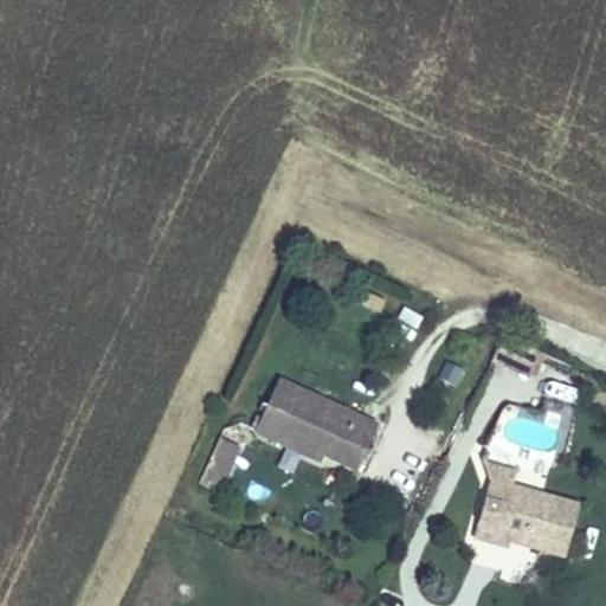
[(463,371),(447,362),(438,379),(455,387),(463,371)]
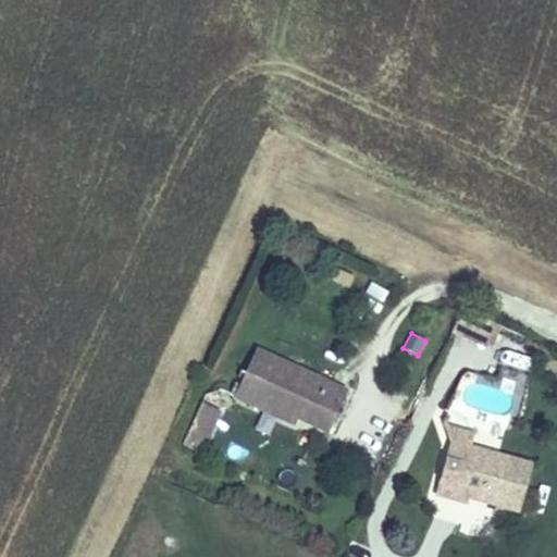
[(350,391),(258,348),(236,399),(265,413),(268,407),(298,421),(331,436),(350,391)]
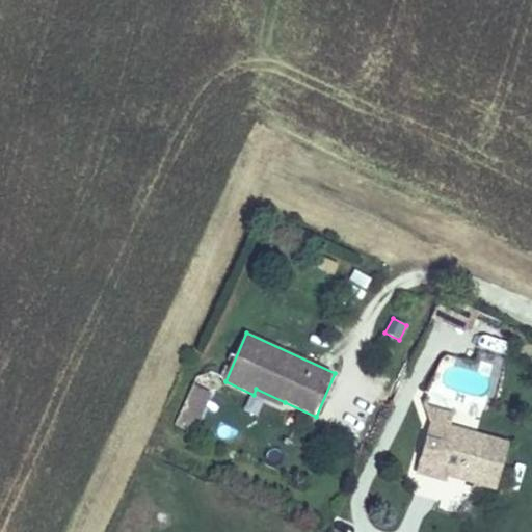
[(193,387),(181,413),(197,420),(210,394),(193,387)]
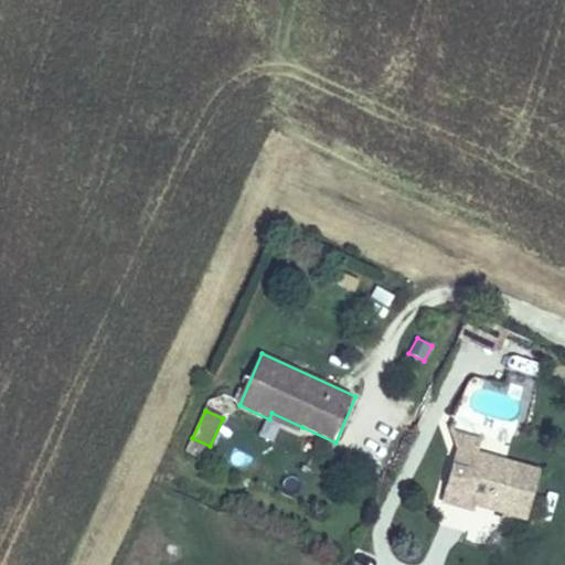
[(272,413),(269,419),(299,433),(302,427),(272,413)]
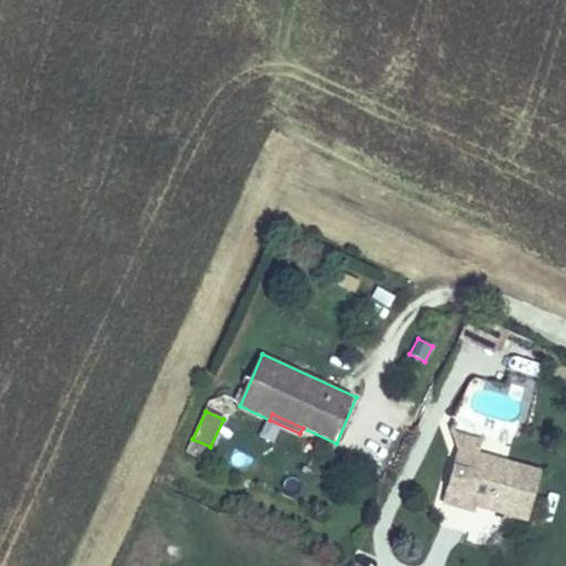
[(459,450),(479,457),(480,453),(483,439),(453,432),(459,450)]
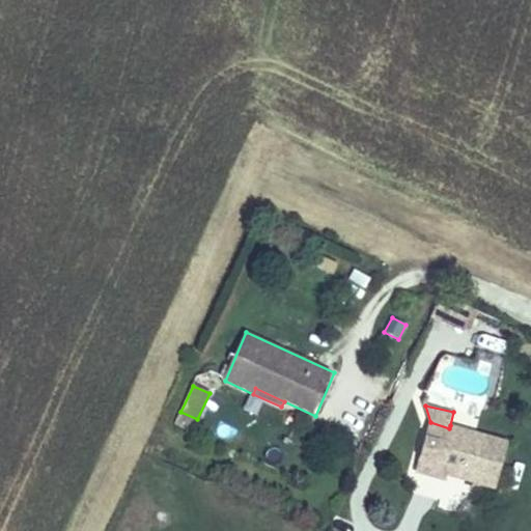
[(197,419),(180,412),(174,424),(192,431),(197,419)]
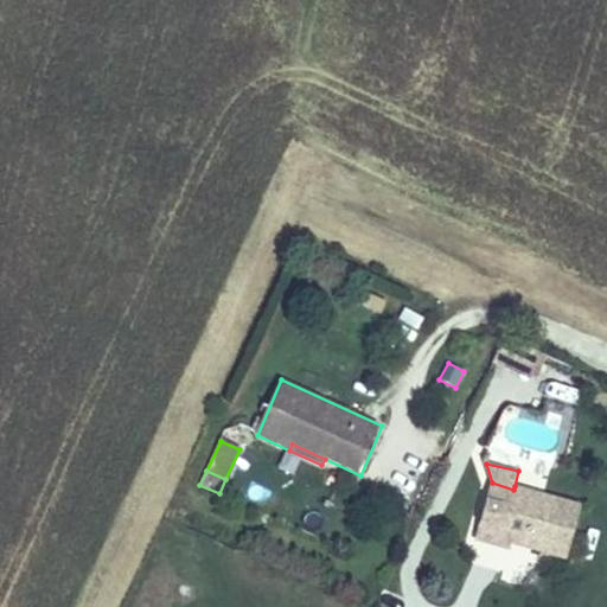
[(513,490),(492,483),(475,541),(511,550),(513,544),(569,560),(585,505),(515,486),(513,490)]
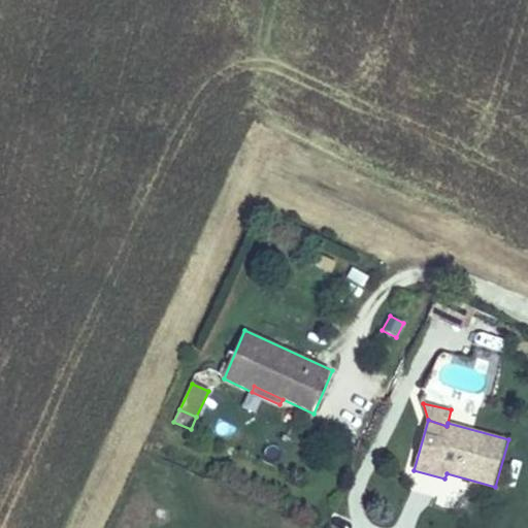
All buildings are outlined.
